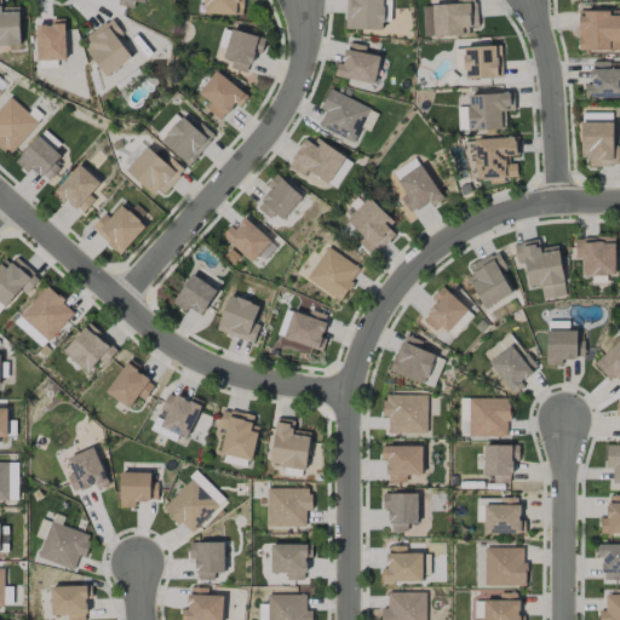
[(0,0),(0,45),(21,45),(19,7),(1,9),(0,0)]
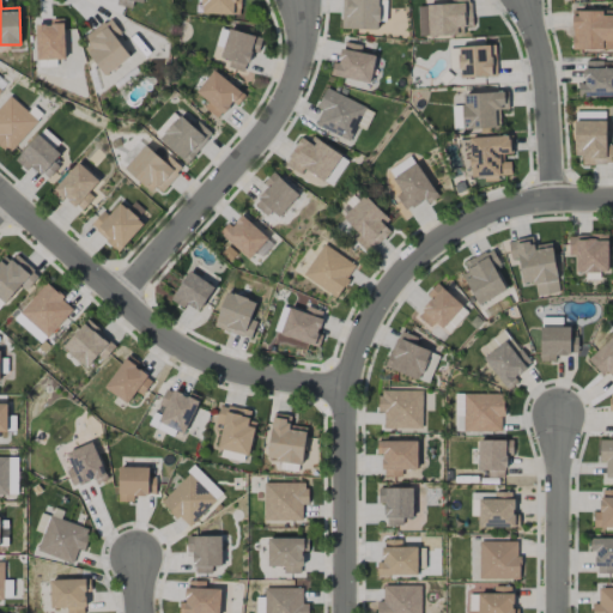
[(201,0),(201,14),(240,16),(240,0),(201,0)]
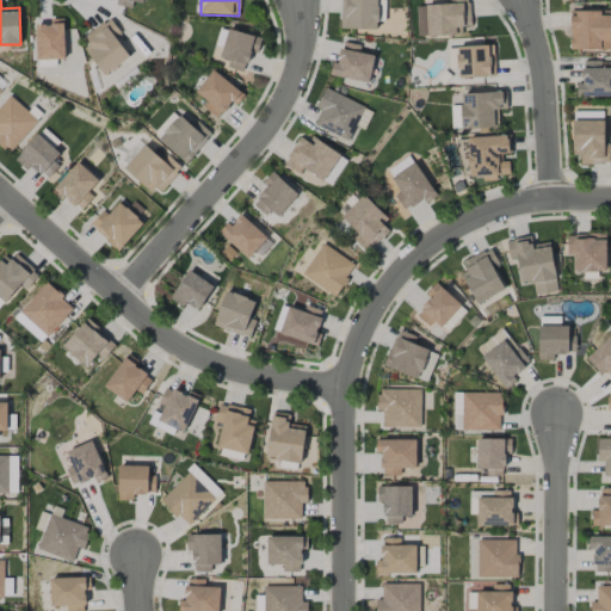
[(377,0),(340,0),(340,29),(377,30),(377,0)]
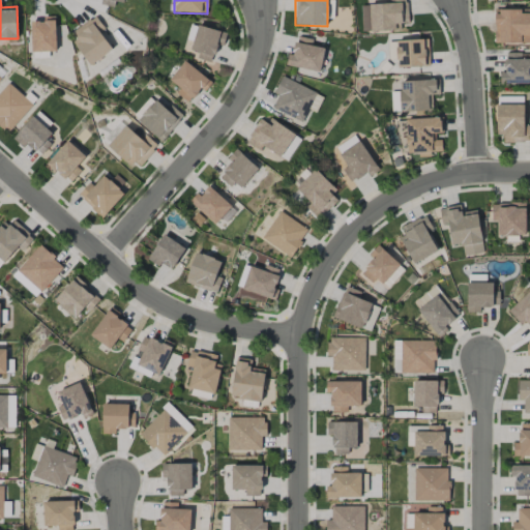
[(394,31),(394,23),(408,23),(406,0),(388,0),(389,4),(361,5),(362,32),(394,31)]
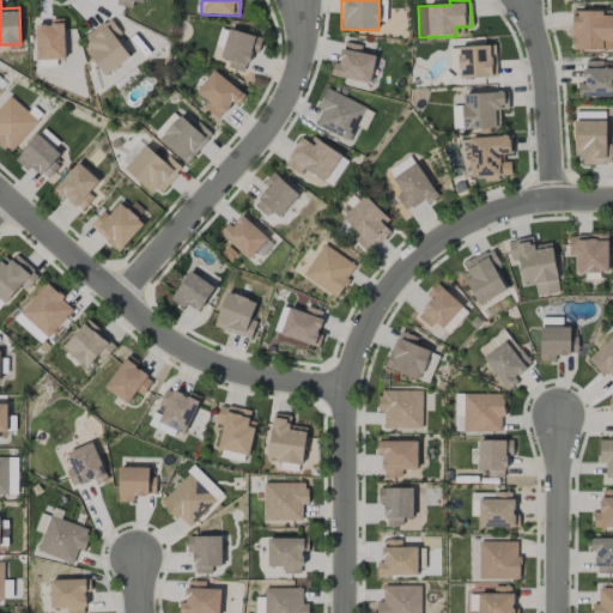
[(612,10),(571,11),(572,50),(612,49),(612,10)]
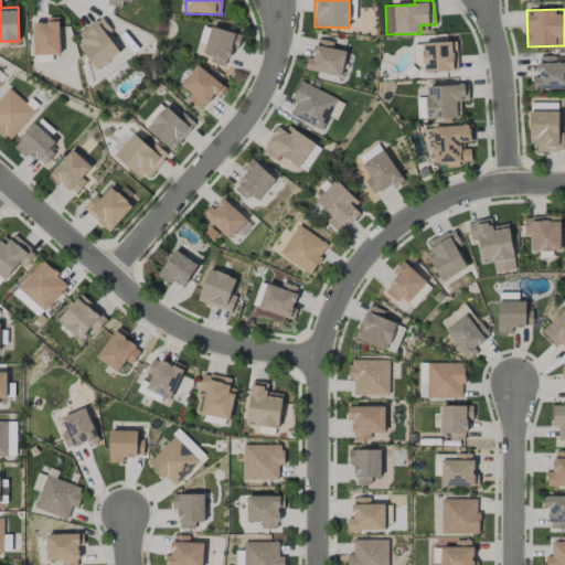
[(112,31),(100,17),(78,34),(83,40),(77,44),(97,71),(120,53),(106,34),(112,31)]
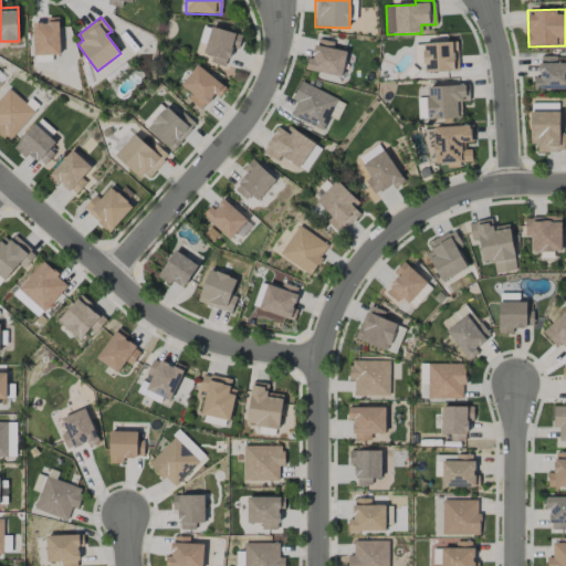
[(34,55),(60,55),(59,18),(46,18),(46,23),(33,23),(34,55)]
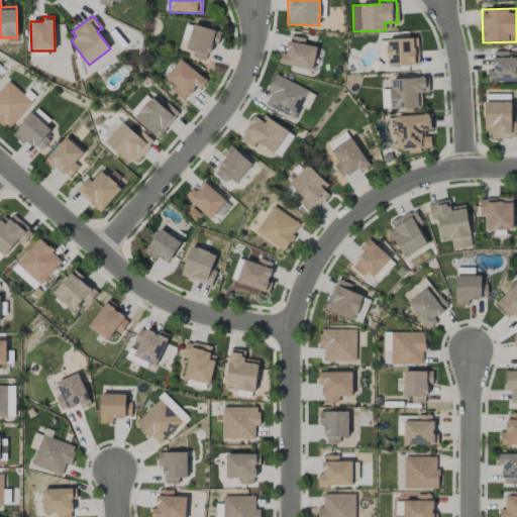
[(186,48),(193,50),(191,57),(206,62),(211,42),(218,44),(221,32),(193,24),(186,48)]
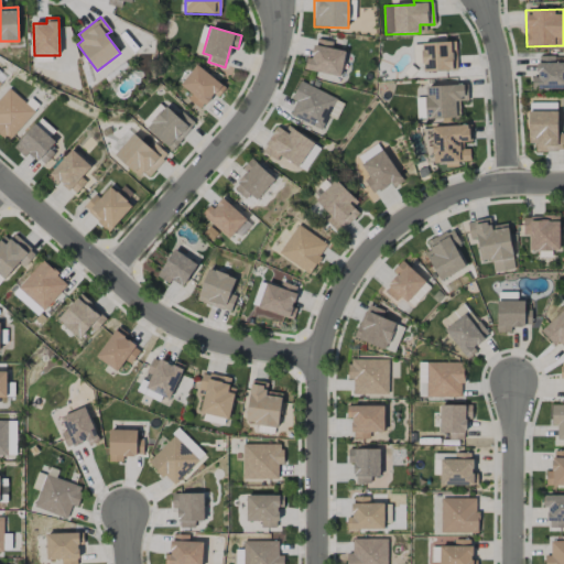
[(340,77),(346,52),(332,49),(333,42),(316,39),(312,58),(306,57),(304,69),(340,77)]
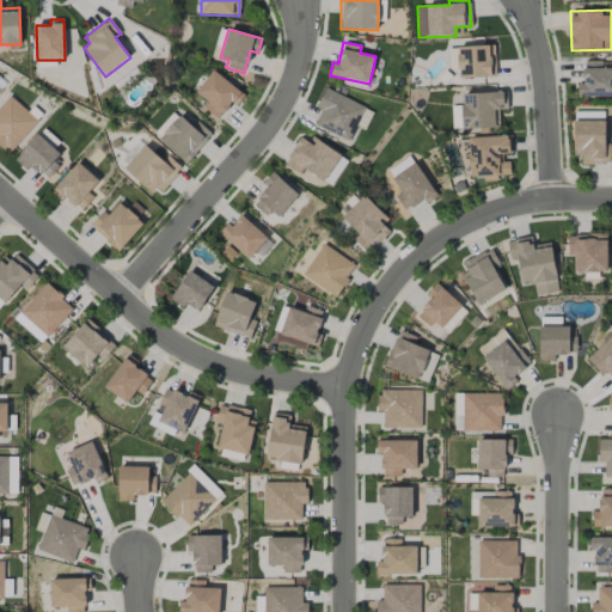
[(459,78),(496,77),(495,46),(448,47),(450,68),(459,68),(459,78)]
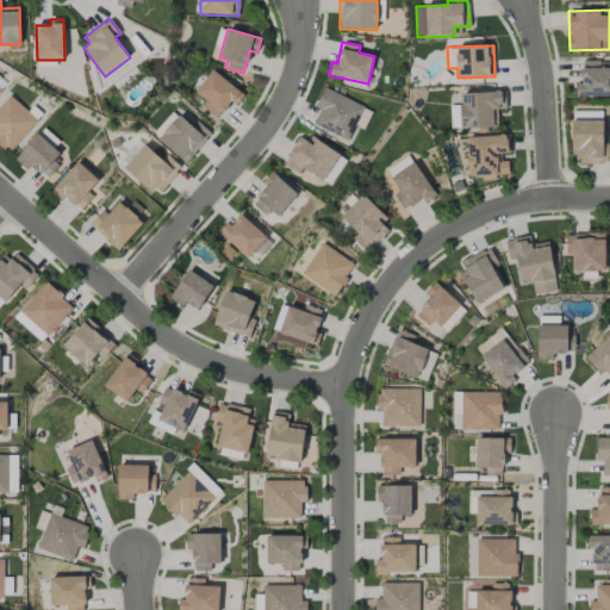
[(609,95),(609,67),(597,68),(597,62),(582,62),(582,83),(576,83),(576,97),(609,95)]
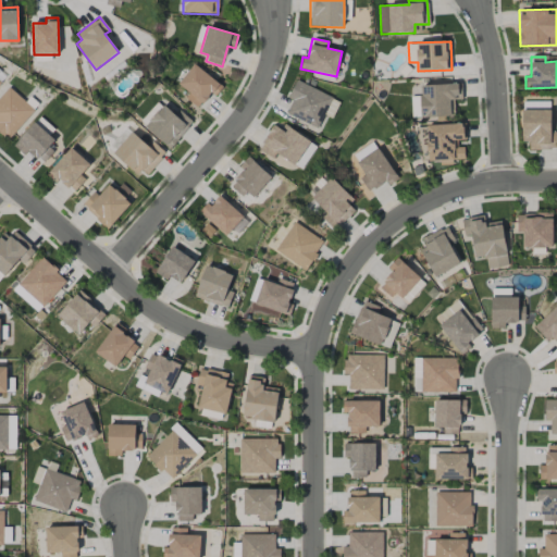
[(211,93),(215,96),(223,87),(194,63),(177,84),(188,93),(185,97),(199,109),(211,93)]
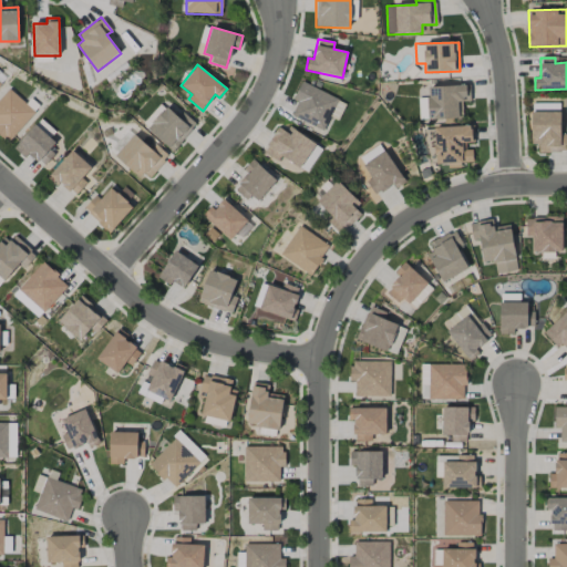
[(290,115),(323,132),(339,100),(301,81),(292,100),(297,102),(290,115)]
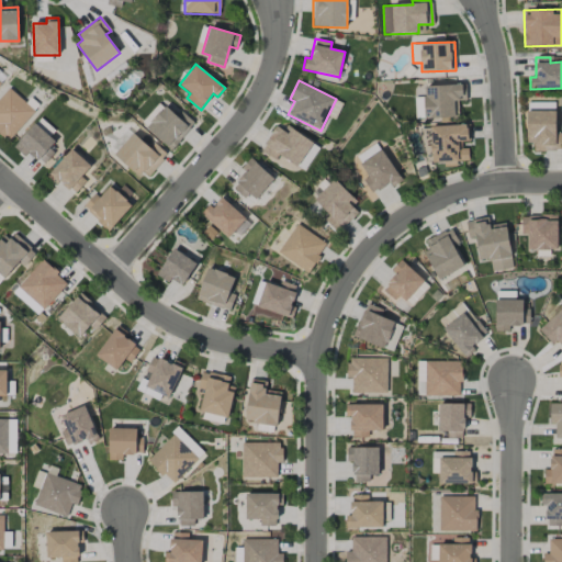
[(458,101),(465,101),(465,85),(424,86),(425,119),(459,117),(458,101)]
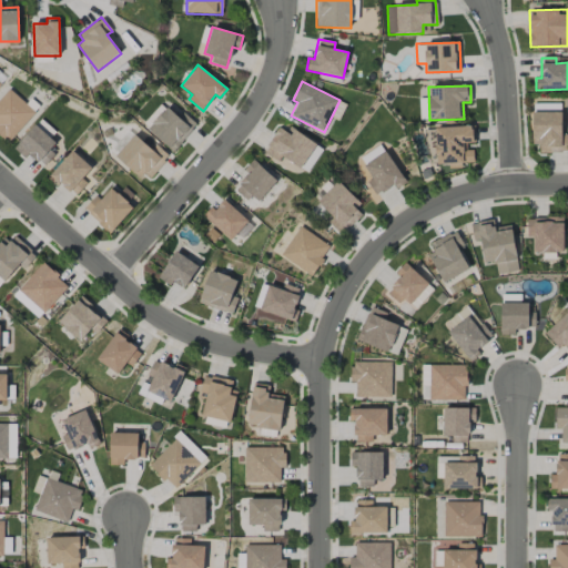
[(36,112),(9,89),(0,98),(0,135),(8,143),(36,112)]
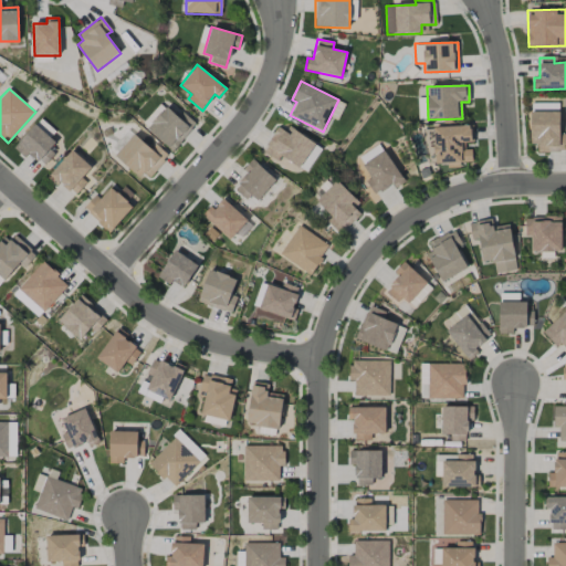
[(196,124),(182,113),(178,117),(166,106),(147,127),(171,150),(196,124)]
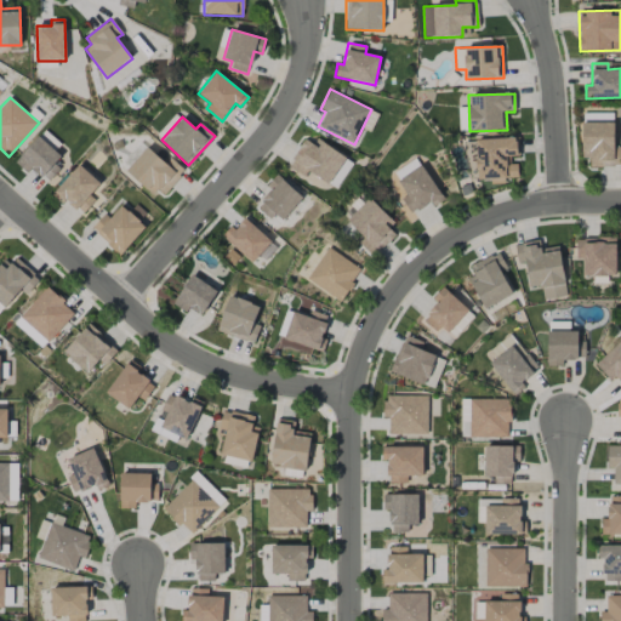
[(582,158),(590,158),(590,167),(614,166),(613,123),(581,123),(582,158)]
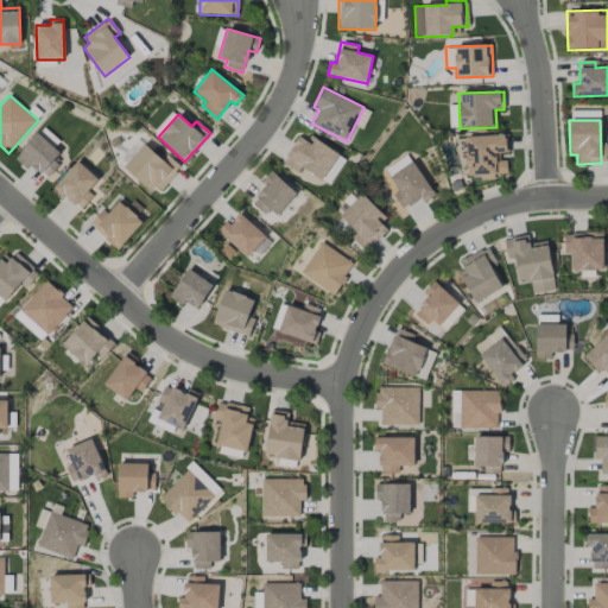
[(14,159),(26,170),(31,165),(46,179),(59,165),(54,159),(59,153),(38,133),(14,159)]
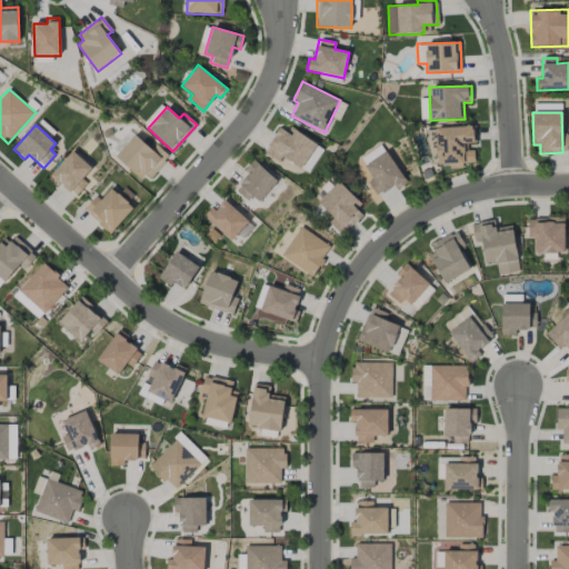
[(473,126),(436,128),(437,165),(475,162),(473,126)]
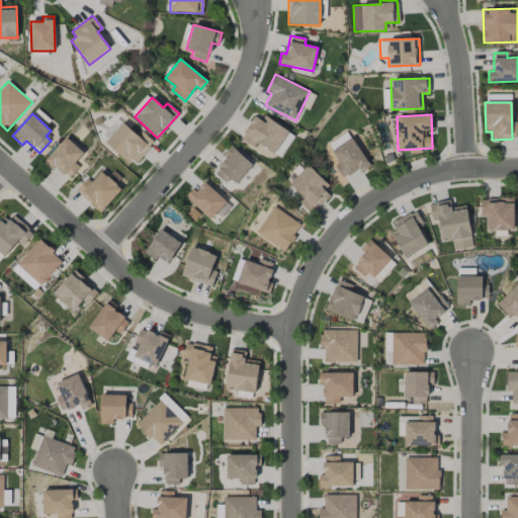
[(275,154),(288,131),(264,115),(261,120),(254,115),(240,140),(255,149),(258,144),(275,154)]
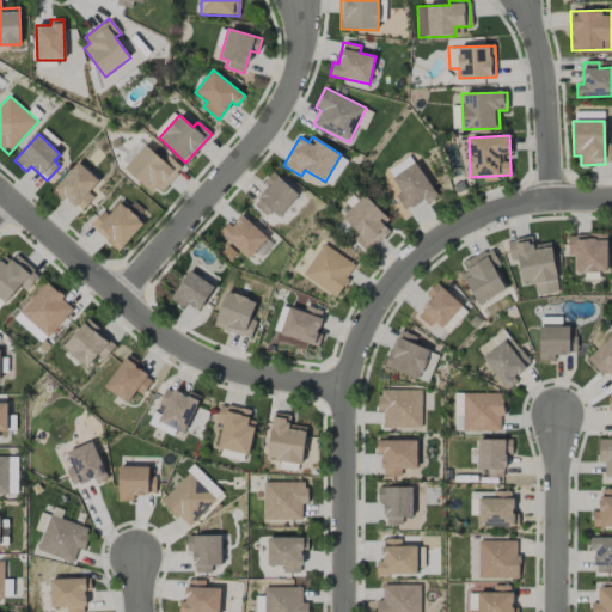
[(155,185),(161,191),(182,169),(169,157),(164,163),(146,145),(124,169),(150,191),(155,185)]
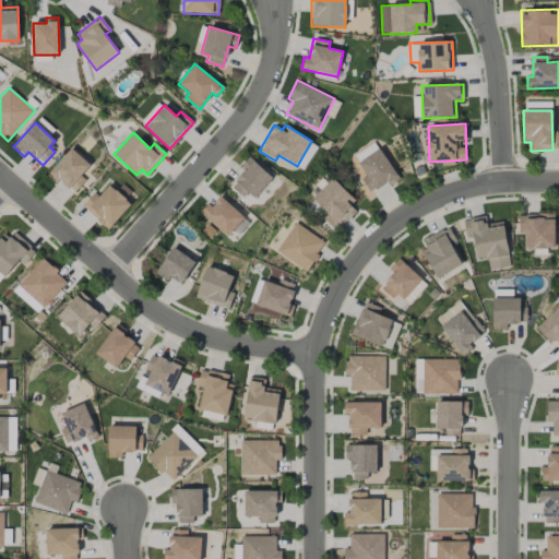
[(358,162),(378,149),(373,142),(354,155),(358,162)]
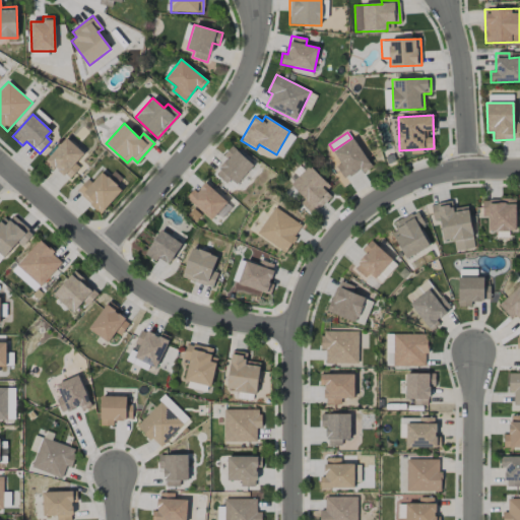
[(79,168),(75,164),(84,153),(66,138),(46,161),(69,181),(79,168)]
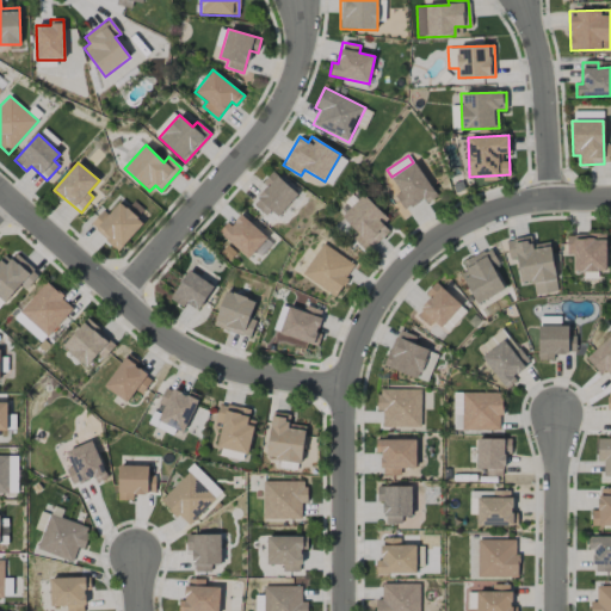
[(437,196),(414,162),(392,179),(400,191),(394,196),(405,211),(424,198),(427,203),(437,196)]
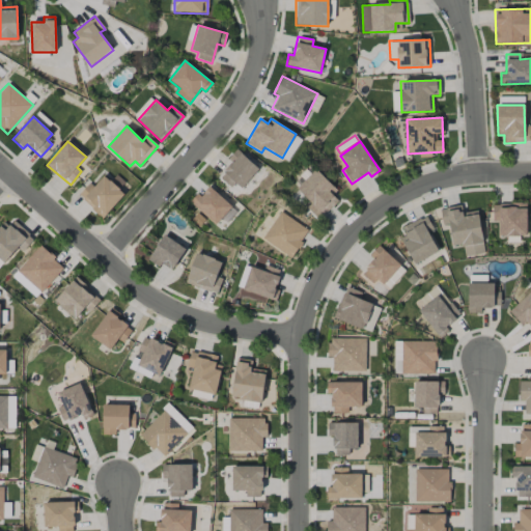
[(258,169),(236,148),(227,160),(231,164),(221,175),(239,191),(258,169)]
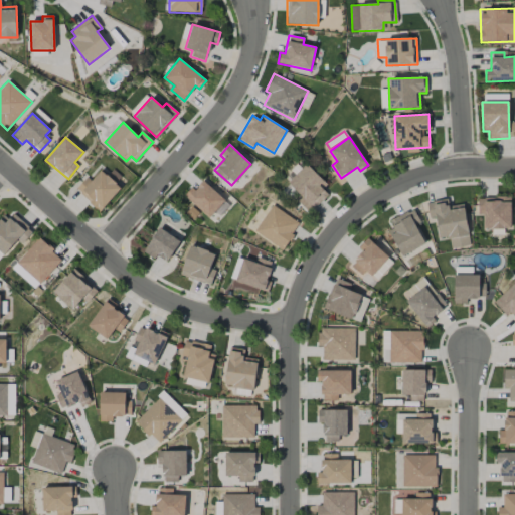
[(306,165),(288,182),(301,196),(296,200),(308,213),(331,192),(306,165)]
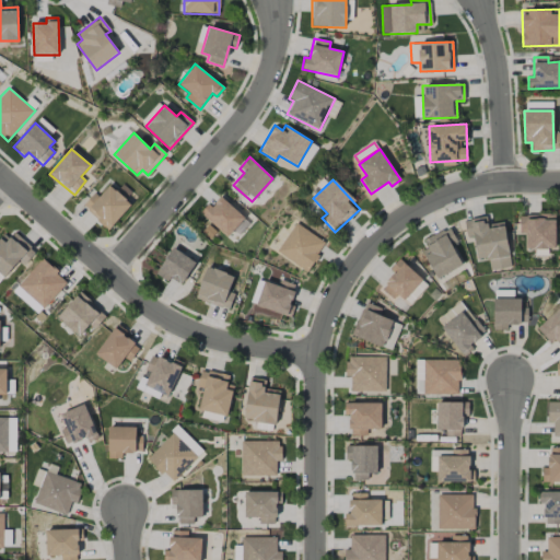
[(82,206),(107,230),(131,206),(109,185),(98,196),(94,193),(82,206)]
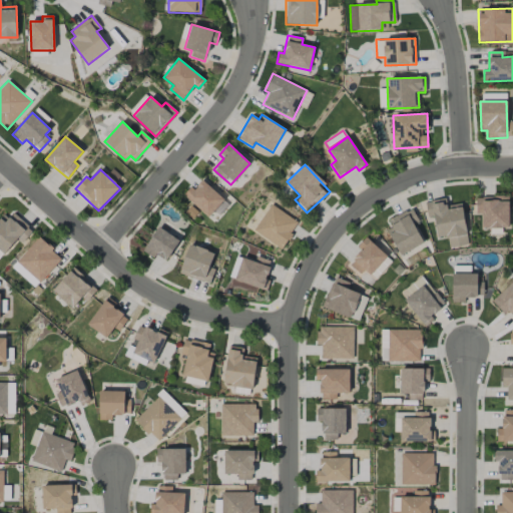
[(224,200),(201,178),(185,195),(208,217),(224,200)]
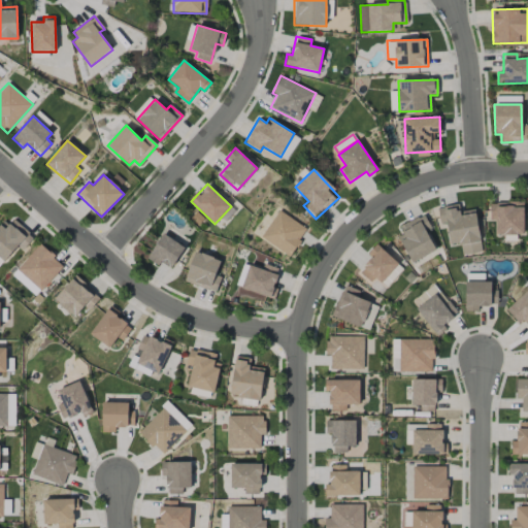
[(524,235),(523,202),(490,203),(490,221),(495,221),(496,235),(524,235)]
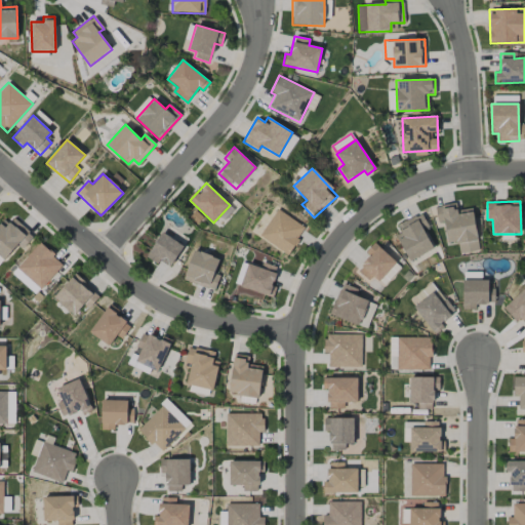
[(472,208),(457,210),(455,203),(435,207),(438,223),(443,220),(447,244),(457,242),(459,254),(480,250),(472,208)]
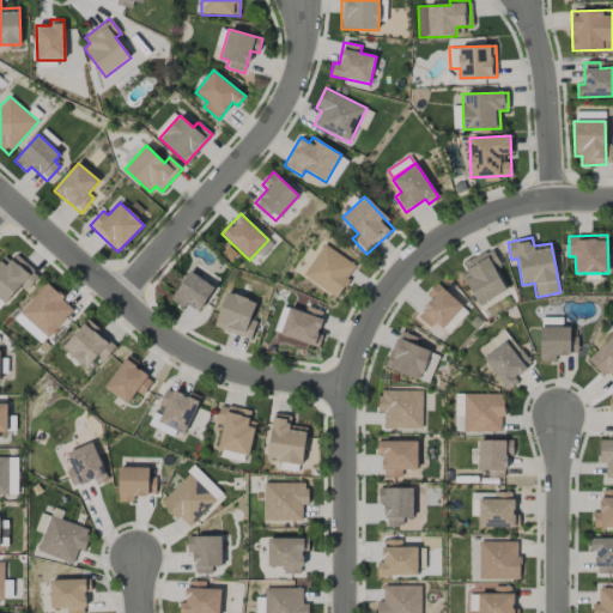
[(338,297),(357,263),(321,246),(303,278),(338,297)]
